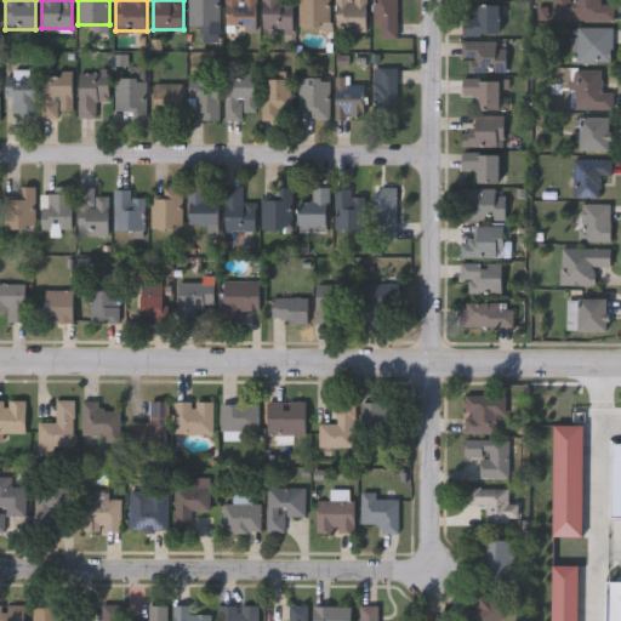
[(220,0),(220,24),(189,24),(189,0),(220,0)]
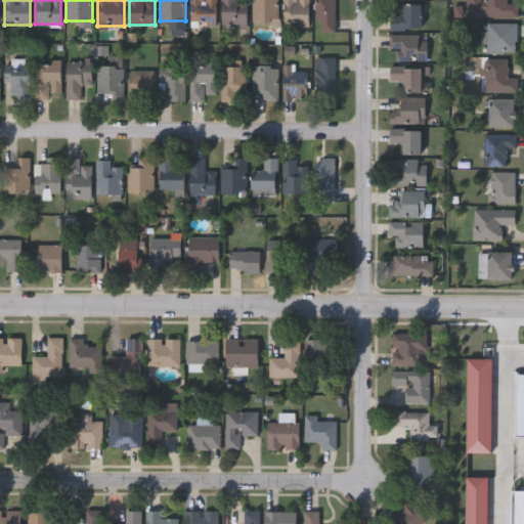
[(191,26),(191,0),(217,0),(217,26),(191,26)]
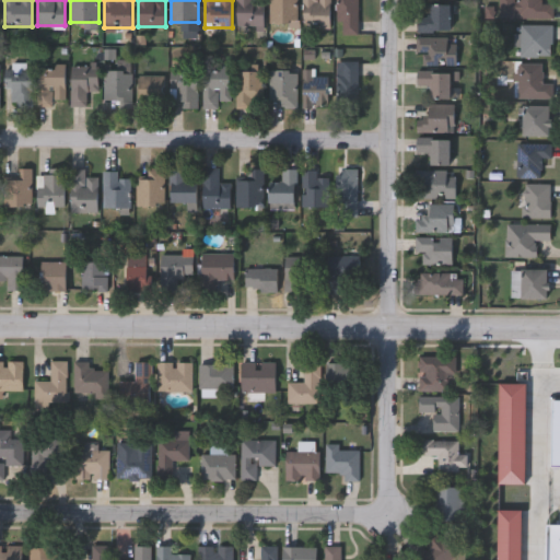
[(265,0),(265,28),(237,28),(237,0),(265,0)]
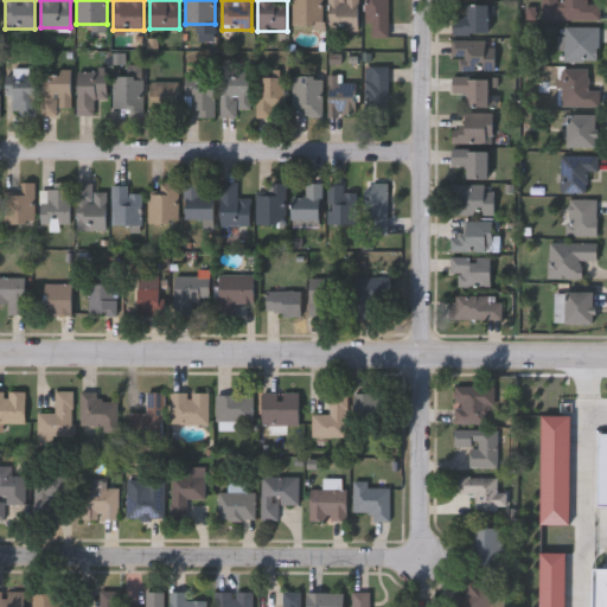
[(324,0),(324,25),(293,25),(293,0),(324,0)]
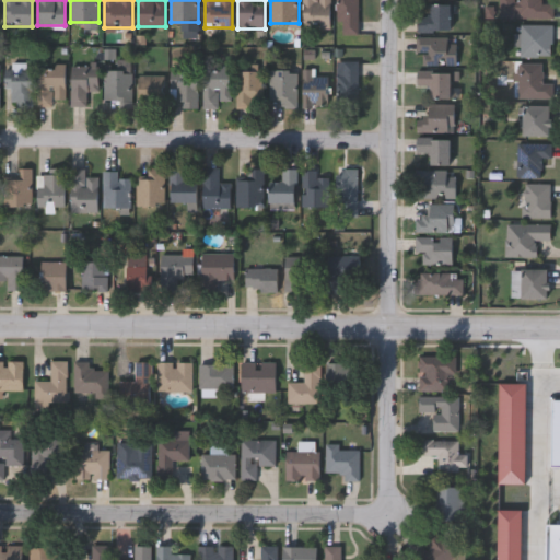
[(331,0),(331,25),(304,25),(304,0),(331,0)]
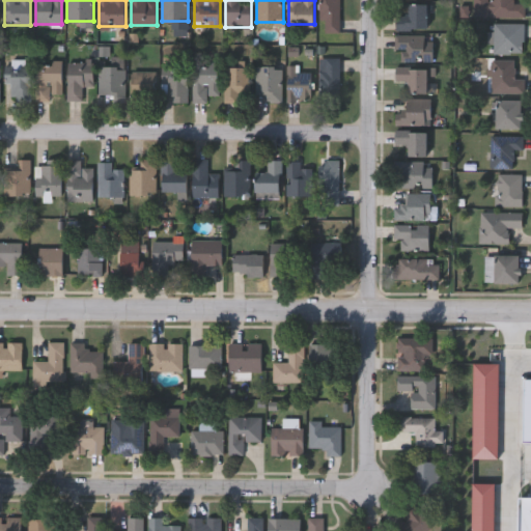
[(340,0),(340,32),(325,32),(325,21),(320,21),(320,0),(340,0)]
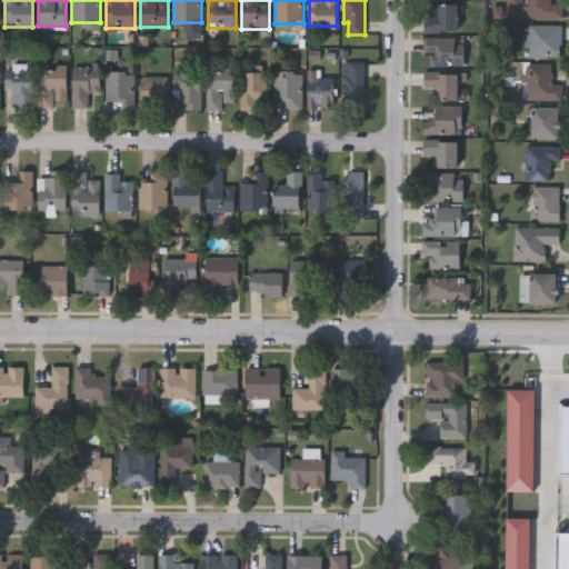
[(525,0),(549,0),(549,5),(561,5),(561,19),(525,19),(525,0)]
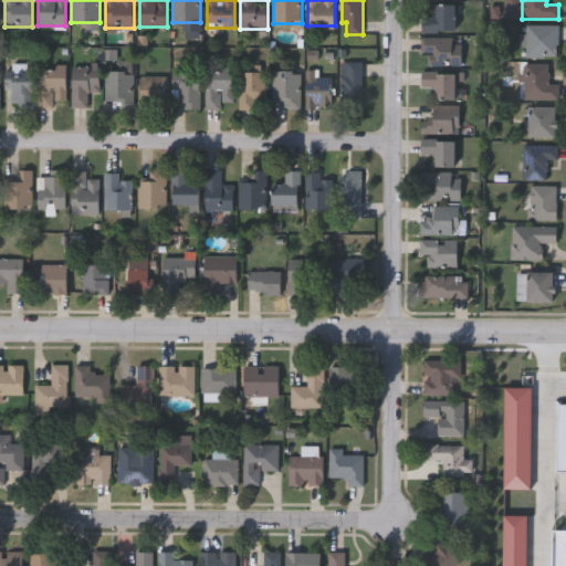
[(458,4),(458,32),(420,32),(420,17),(435,17),(435,4),(458,4)]
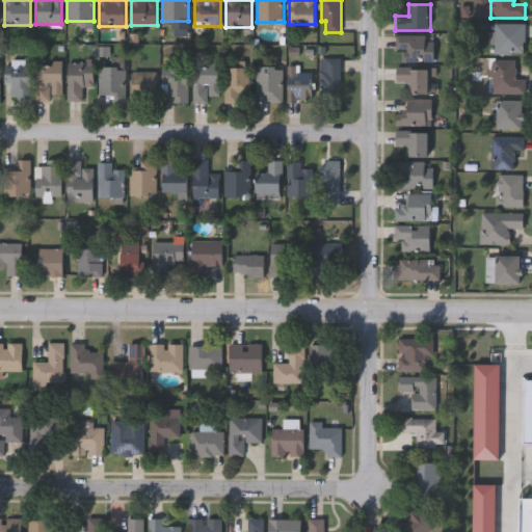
[(524,54),(494,54),(494,24),(524,24),(524,54)]
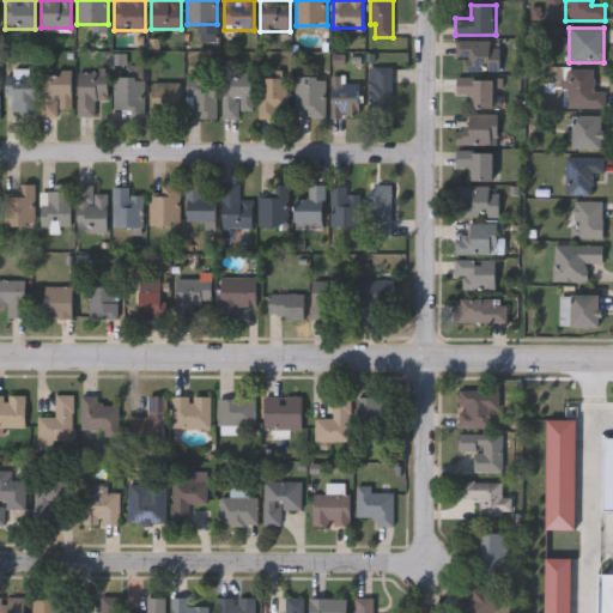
[(498,41),(498,71),(460,71),(460,59),(454,59),(454,41),(498,41)]
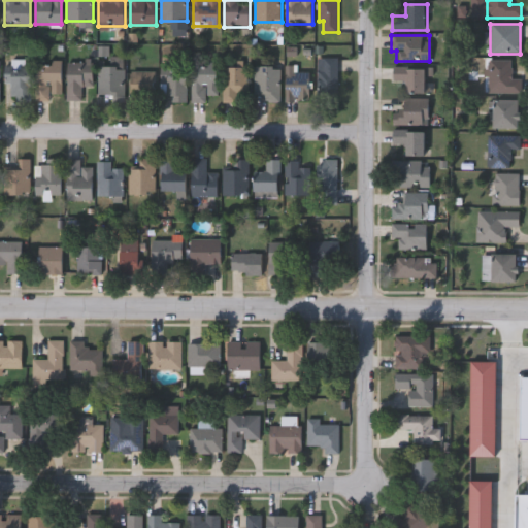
[(7,57),(29,57),(29,101),(7,101),(7,57)]
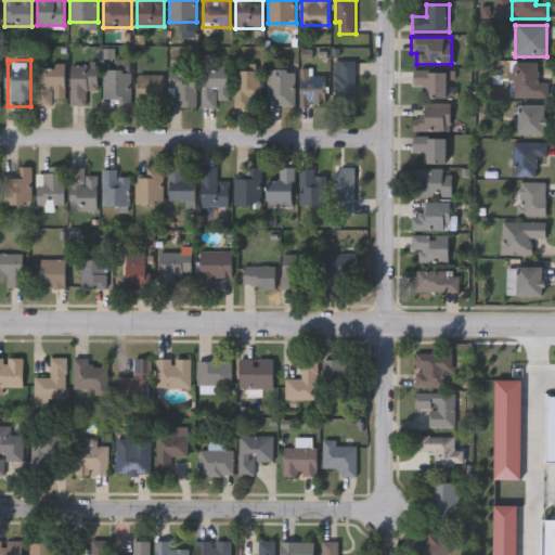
[(356,61),(356,98),(334,98),(334,61),(356,61)]
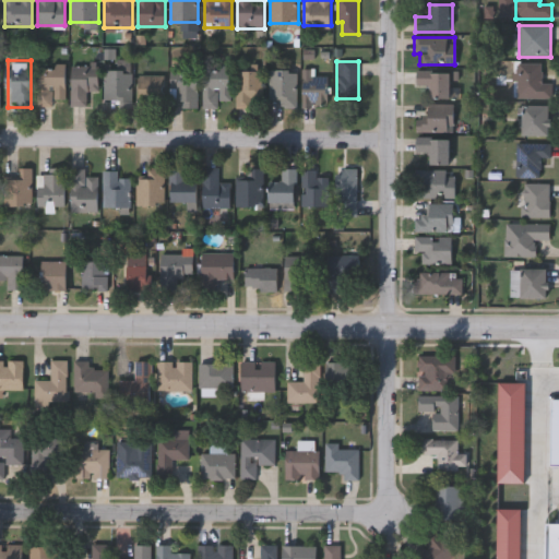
[(515,98),(515,63),(542,63),(542,83),(550,83),(550,98),(515,98)]
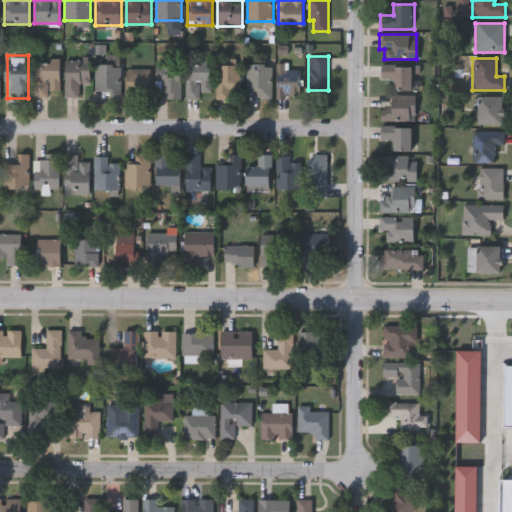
[(48,97),(34,97),(34,60),(59,60),(59,91),(48,91),(48,97)]
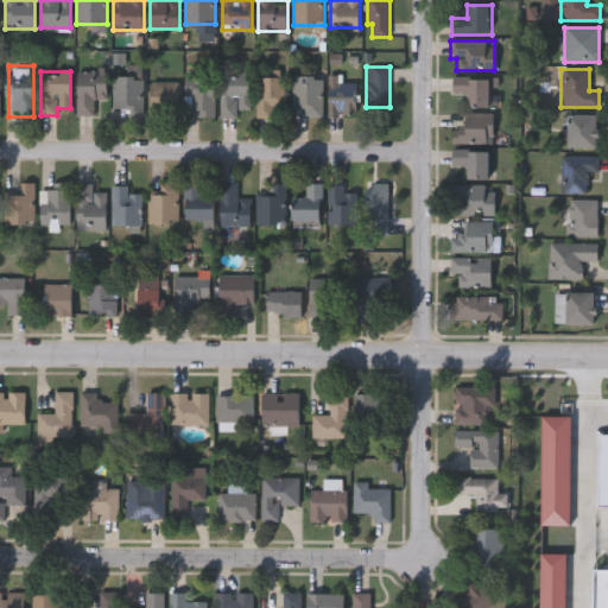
[(106,100),(95,100),(95,115),(77,115),(77,71),(106,71),(106,100)]
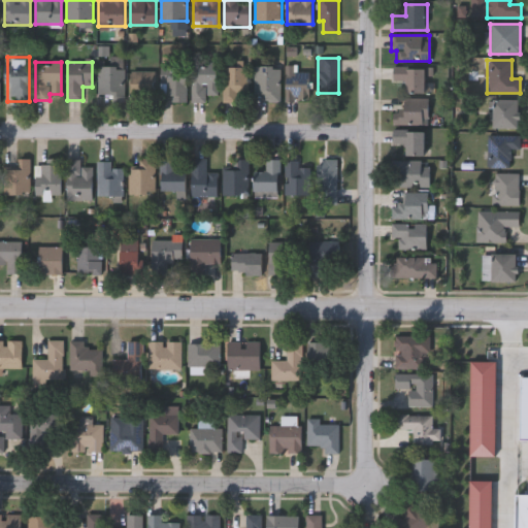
[(206,101),(193,101),(193,64),(218,64),(218,95),(206,95),(206,101)]
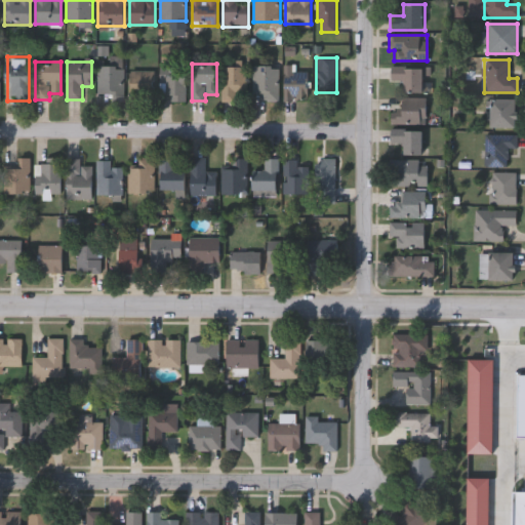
[(284,99),(284,65),(294,65),(294,71),(309,71),(309,99),(284,99)]
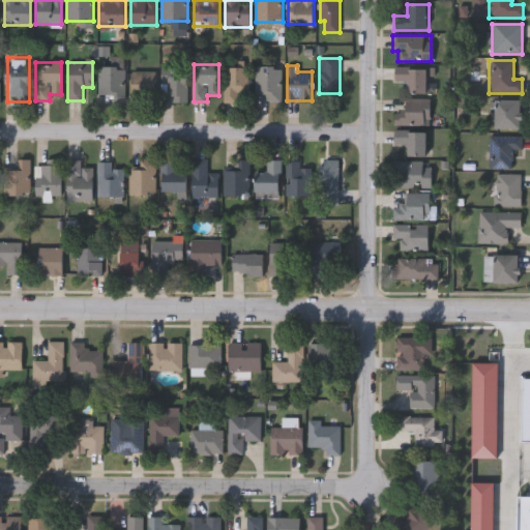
[(187,66),(187,101),(165,101),(165,66),(187,66)]
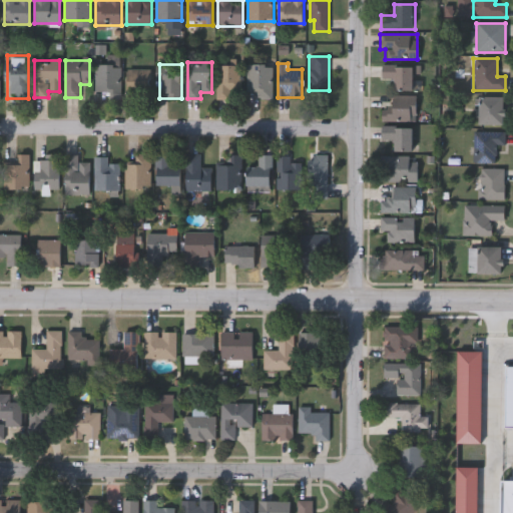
[(273,64),(273,98),(258,98),(258,90),(247,90),(247,64),(273,64)]
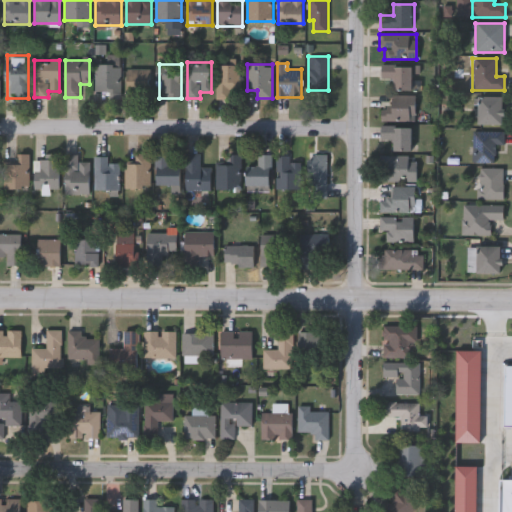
[(230,98),(218,98),(218,65),(240,65),(240,91),(230,91),(230,98)]
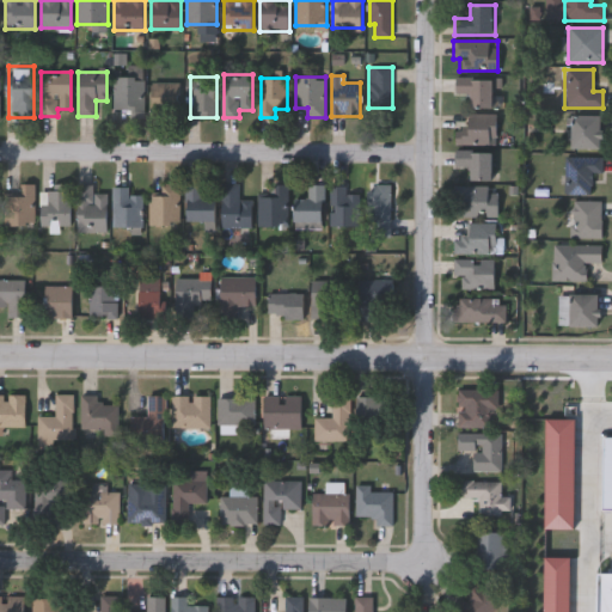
[(454,95),(454,78),(494,78),(494,108),(469,108),(469,95),(454,95)]
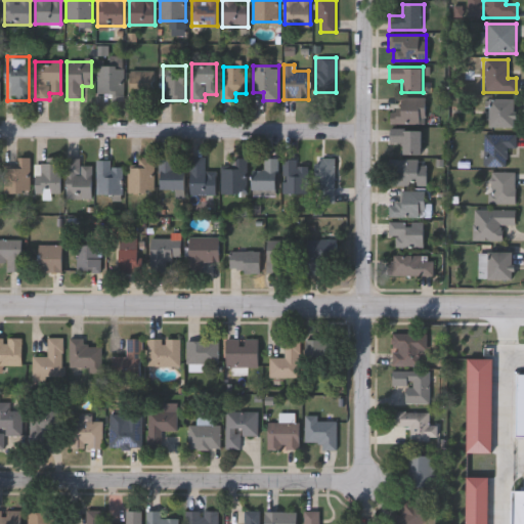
[(154,71),(154,98),(130,99),(130,72),(154,71)]
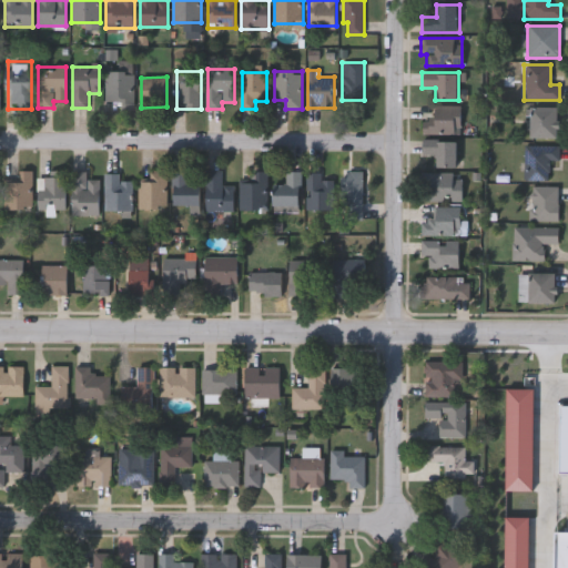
[(422,134),(422,120),(434,120),(434,105),(460,105),(460,134),(422,134)]
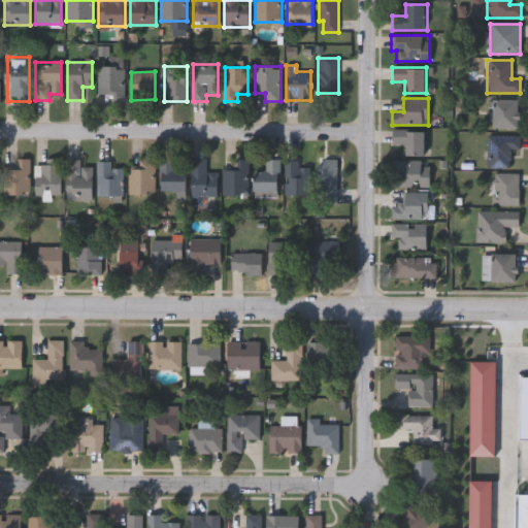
[(520,128),(494,128),(494,100),(520,100),(520,128)]
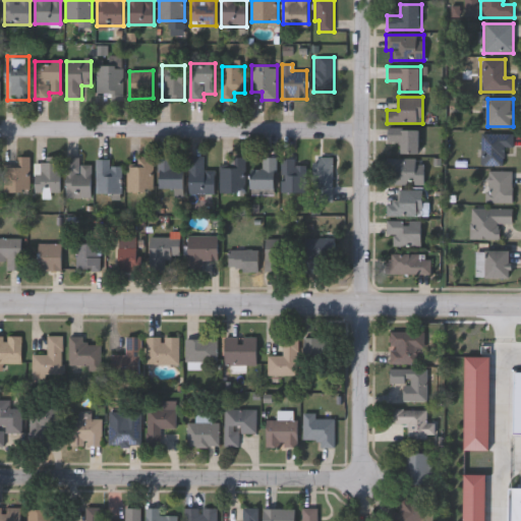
[(419,154),(400,154),(400,141),(387,141),(387,128),(419,128),(419,154)]
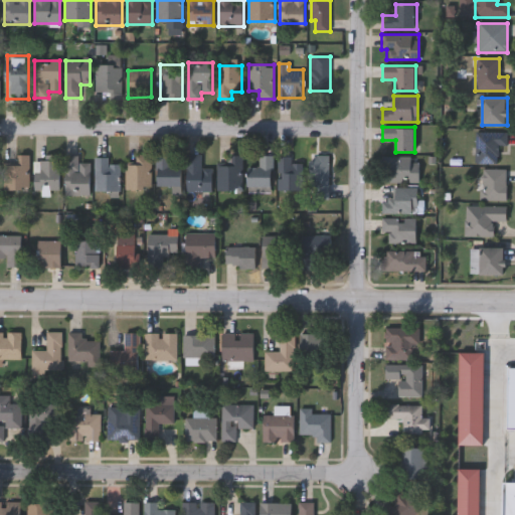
[(474,164),(474,132),(506,132),(506,153),(497,153),(497,164),(474,164)]
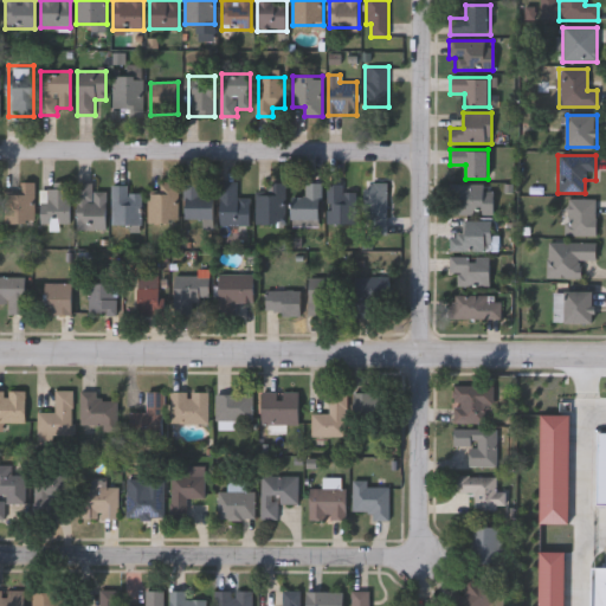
[(251,198),(251,225),(220,225),(220,181),(237,181),(237,198),(251,198)]
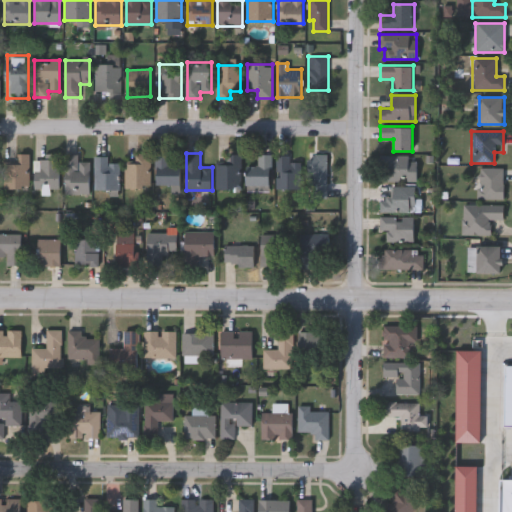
[(16,163),(16,154),(28,154),(28,189),(3,189),(3,163),(16,163)]
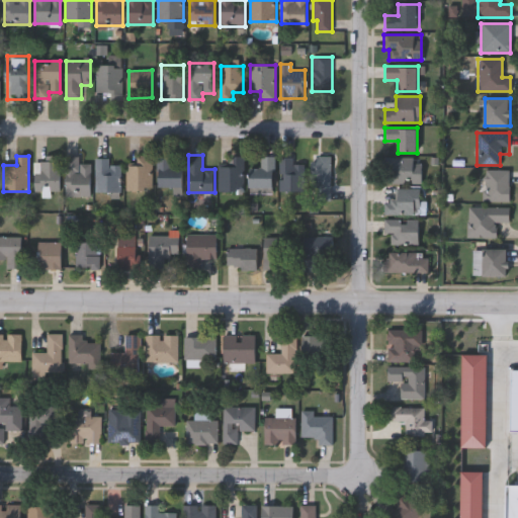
[(126,190),(126,163),(136,163),(136,156),(152,156),(152,190),(126,190)]
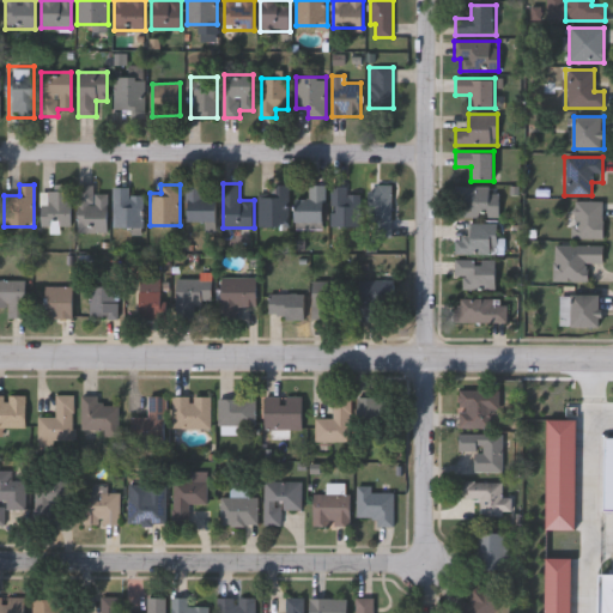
[(187,223),(187,184),(204,184),(204,194),(218,194),(218,223),(187,223)]
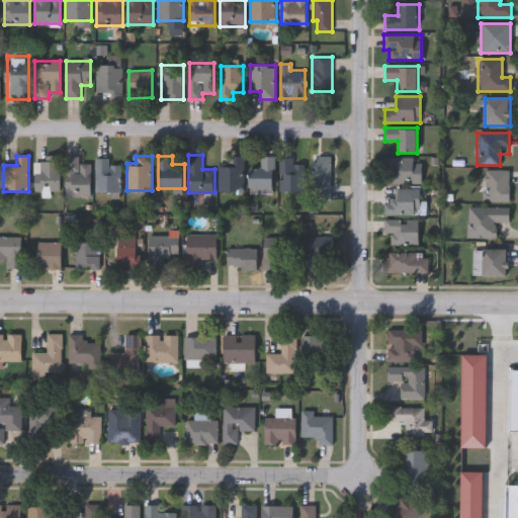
[(219,191),(219,165),(230,165),(230,156),(243,156),(243,191),(219,191)]
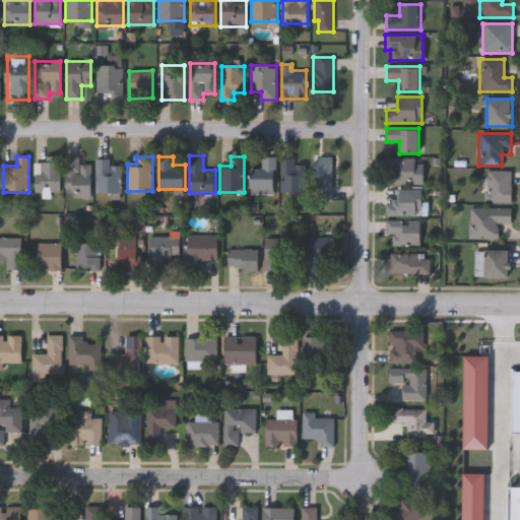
[(276,188),(253,188),(253,171),(262,171),(262,156),(276,156),(276,188)]
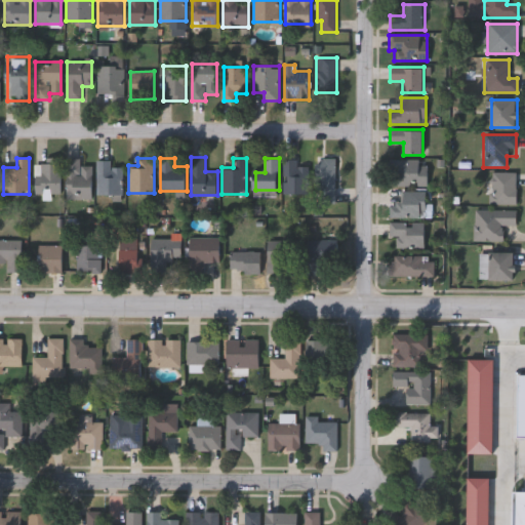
[(336,158),(336,203),(319,203),(319,158),(336,158)]
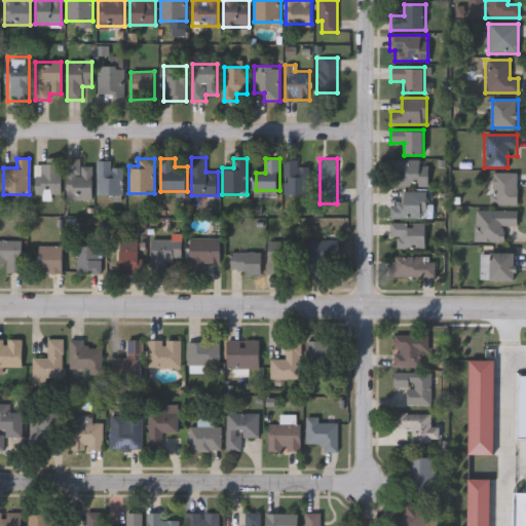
[(66,159),(81,159),(81,166),(91,166),(91,199),(66,199),(66,159)]
